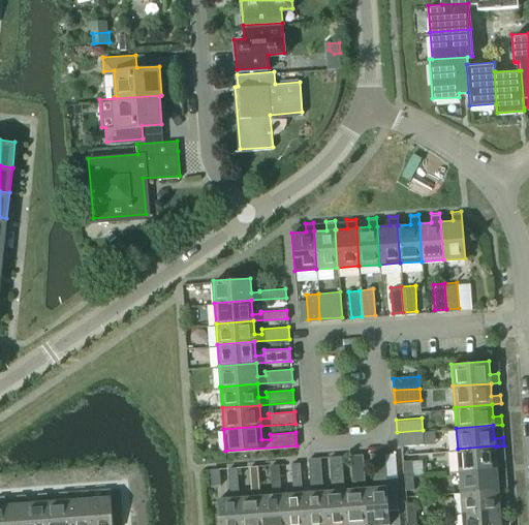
[(397,432),(398,442),(398,444),(424,442),(423,430),(397,432)]
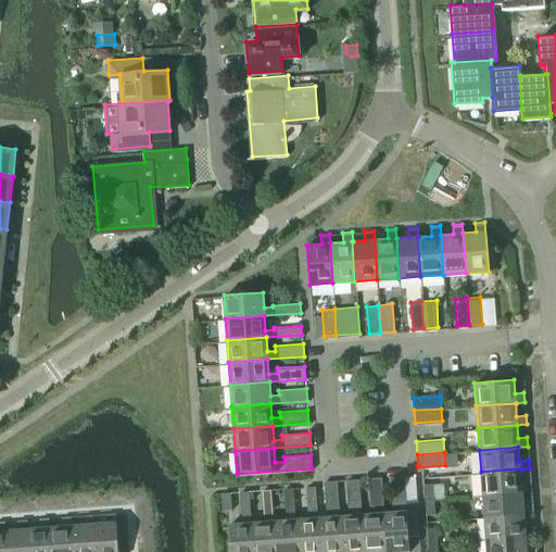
[(481,472),(482,493),(522,490),(522,491),(532,490),(531,481),(522,481),(521,469),(521,468),(481,472)]
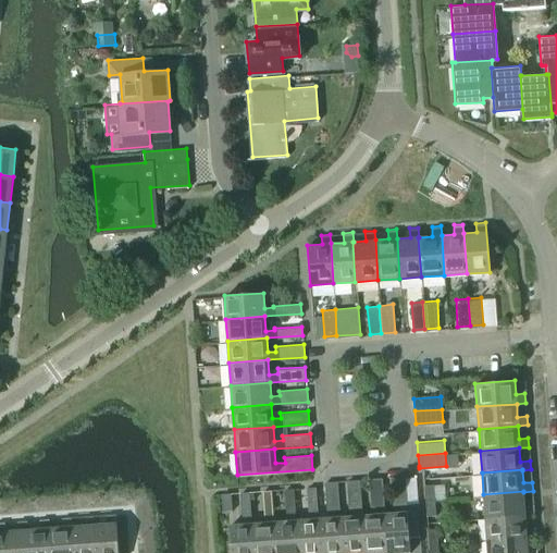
[(385,514),(387,552),(410,552),(405,476),(391,477),(393,505),(398,504),(399,513),(385,514)]
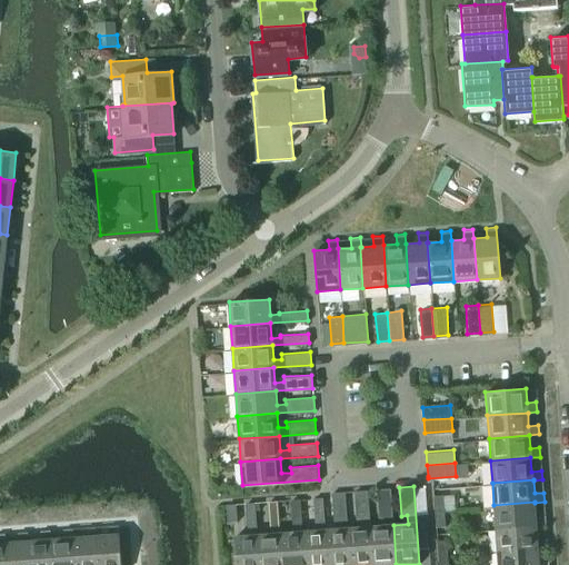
[(370,526),(372,564),(396,564),(393,525),(390,487),(378,488),(379,517),(385,517),(385,525),(370,526)]
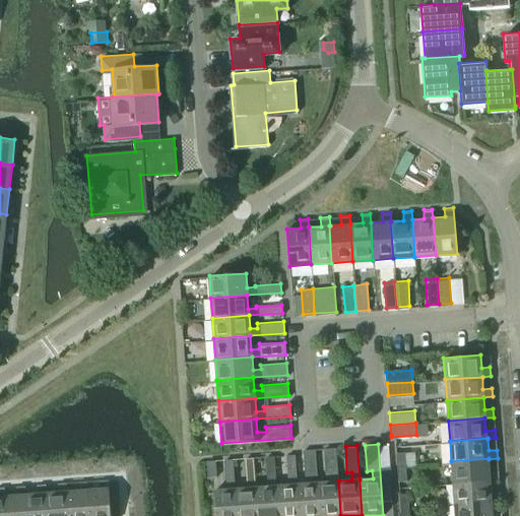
[(318,481),(320,515),(340,515),(338,480),(336,447),(324,448),(326,474),(330,473),(331,481),(318,481)]
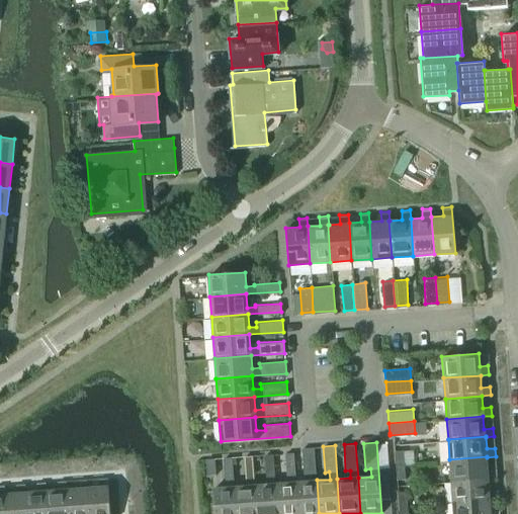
[(295,482),(297,513),(319,513),(317,480),(315,446),(301,447),(304,474),(309,473),(309,481),(295,482)]
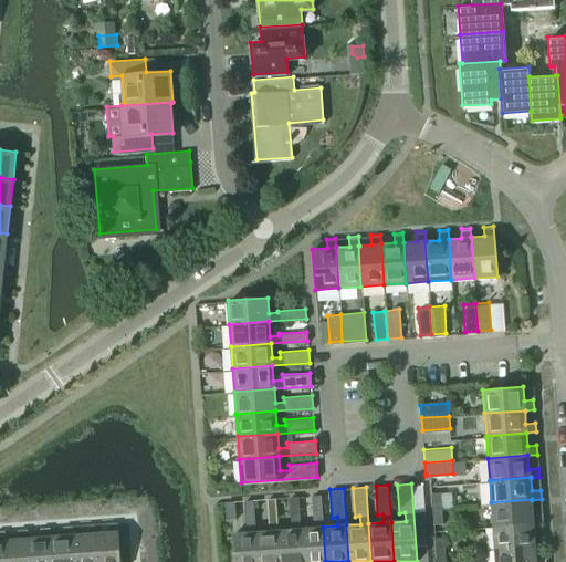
[(431,492),(432,507),(441,506),(440,491),(431,492)]
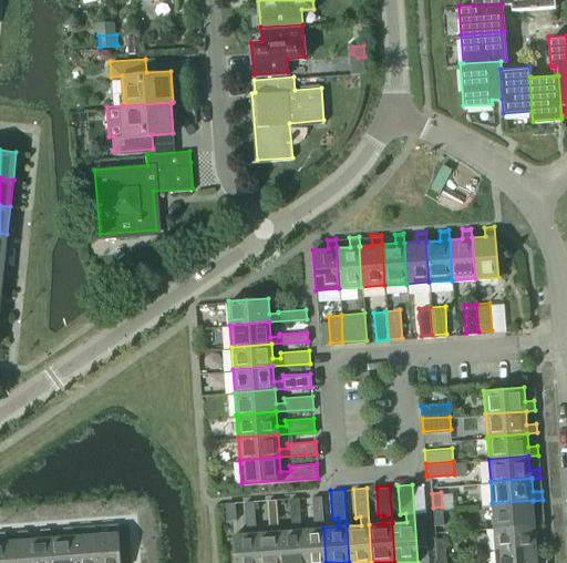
[(301,530),(303,562),(326,562),(323,528),(321,494),(312,495),(313,520),(316,520),(316,529),(301,530)]
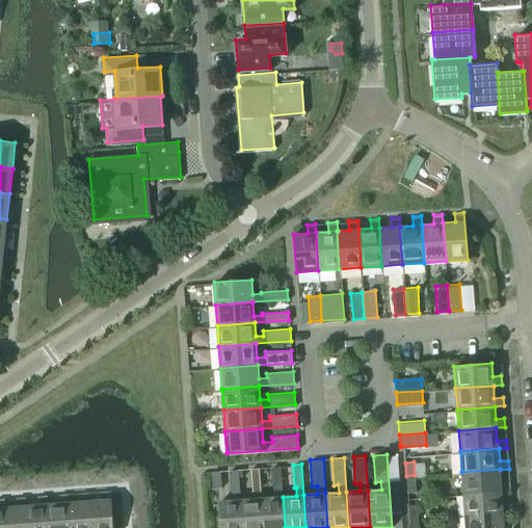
[(261,498),(263,527),(285,527),(283,497),(281,466),(272,466),(273,489),(274,489),(275,497),(262,498),(261,498)]
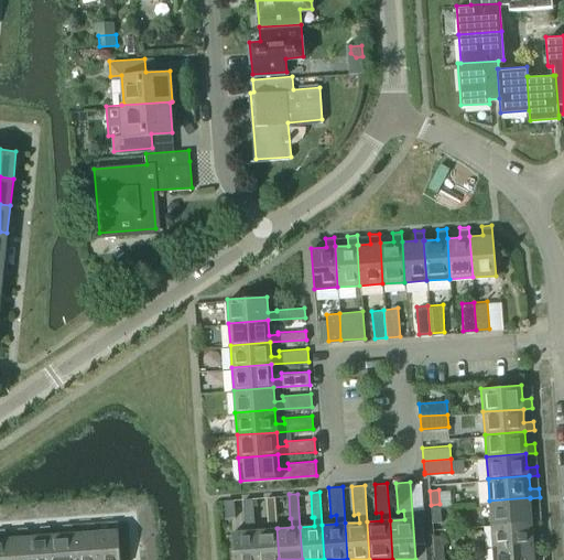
[(255,529),(256,559),(279,559),(277,528),(278,528),(275,495),(266,496),(267,520),(269,519),(269,528),(255,529)]
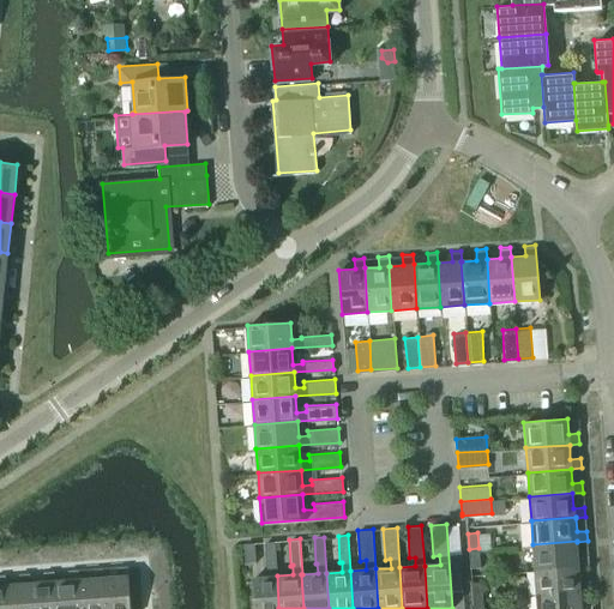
[(252,578),(253,608),(278,608),(277,576),(275,541),(265,541),(268,577),(252,578)]
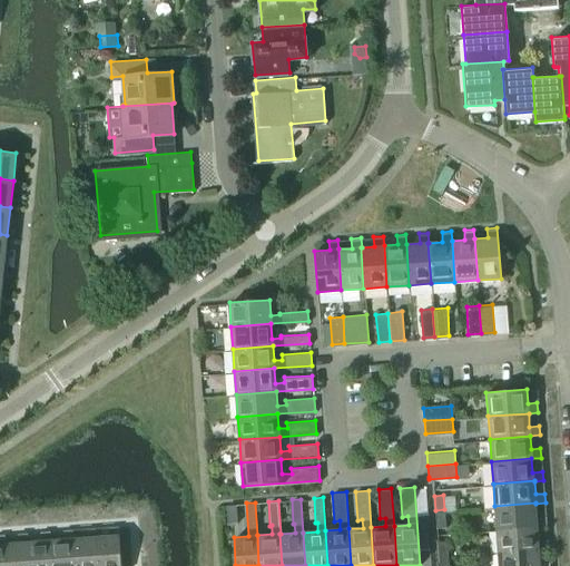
[(497,529),(538,527),(547,526),(546,517),(537,517),(536,504),(536,503),(494,506),(497,529)]
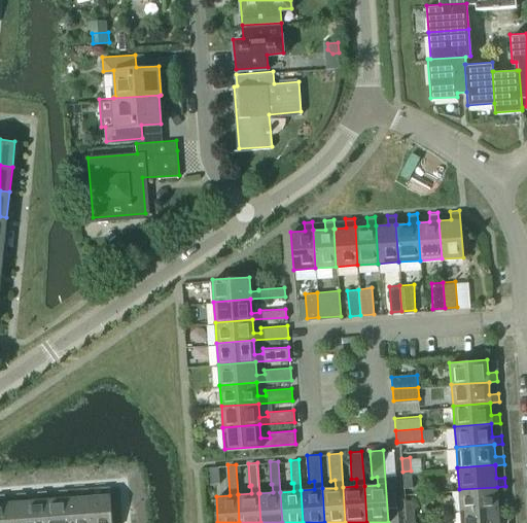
[(219,481),(218,465),(209,465),(210,482),(219,481)]
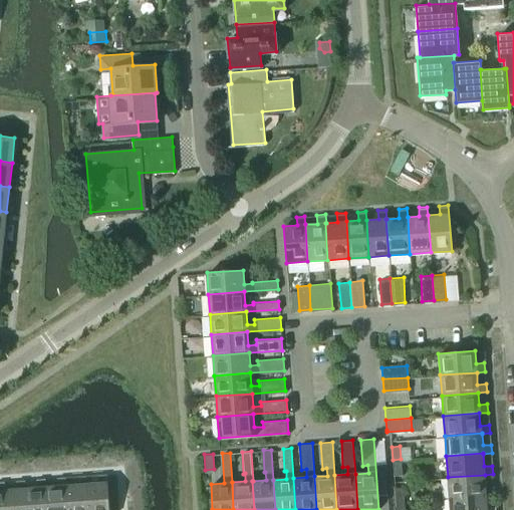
[(393,460),(394,475),(403,474),(401,459),(393,460)]
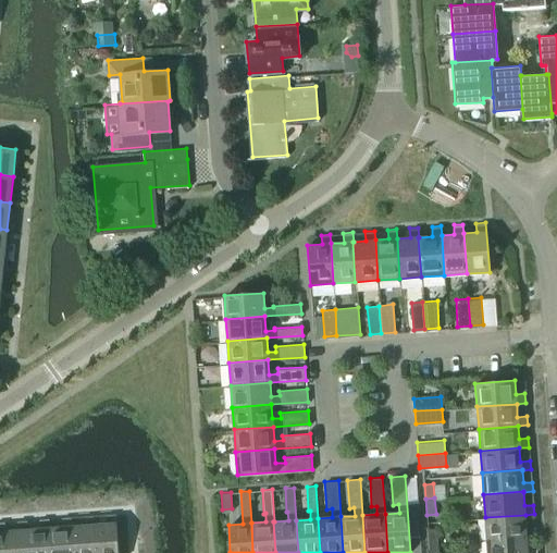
[(94,524),(95,552),(118,552),(115,513),(106,514),(107,524),(94,524)]
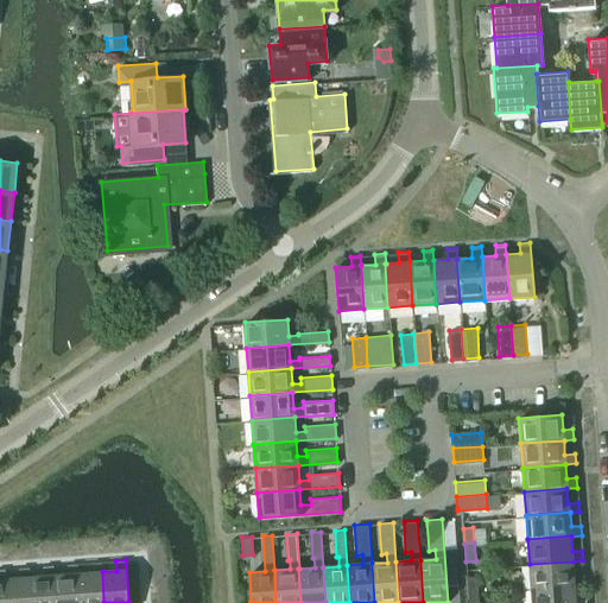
[(77,573),(80,602),(103,602),(102,571),(101,562),(92,562),(92,572),(77,573)]
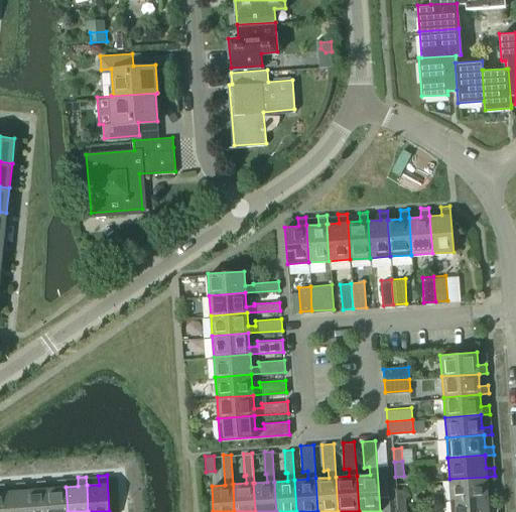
[(449,479),(450,499),(488,497),(496,496),(496,488),(487,488),(487,477),(449,479)]
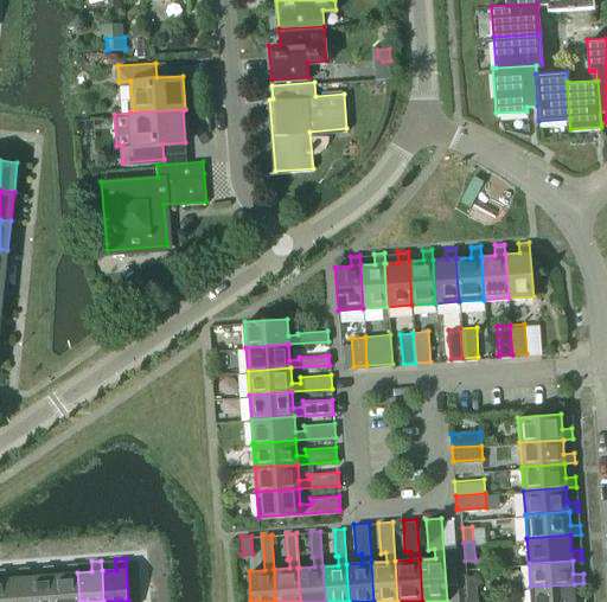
[(53,574),(55,601),(80,601),(77,572),(77,562),(66,563),(68,574),(53,574)]
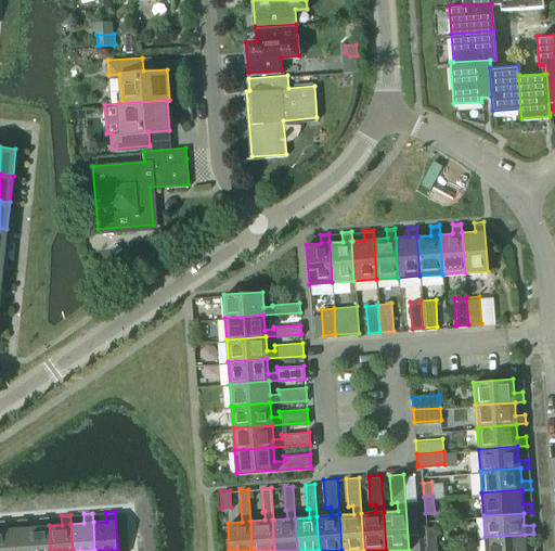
[(27,527),(28,550),(50,550),(49,525),(49,516),(39,516),(40,526),(27,527)]
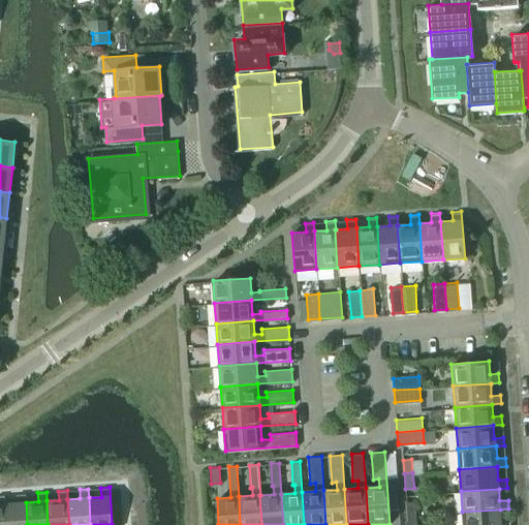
[(5,503),(6,524),(27,524),(26,502),(25,493),(17,494),(18,503),(5,503)]
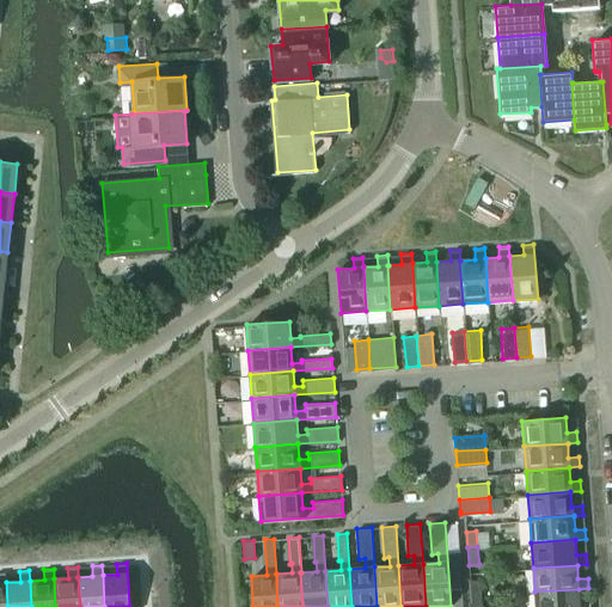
[(470,580),(471,596),(481,596),(479,580),(470,580)]
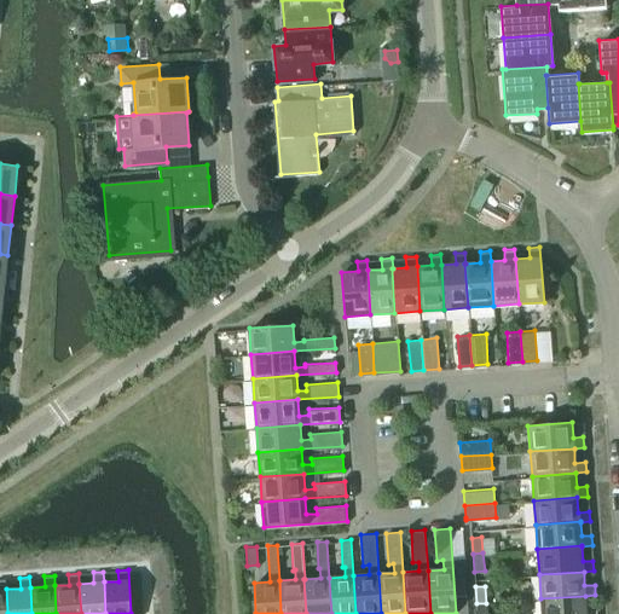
[(541,598),(542,613),(596,613),(596,609),(586,610),(585,596),(541,598)]
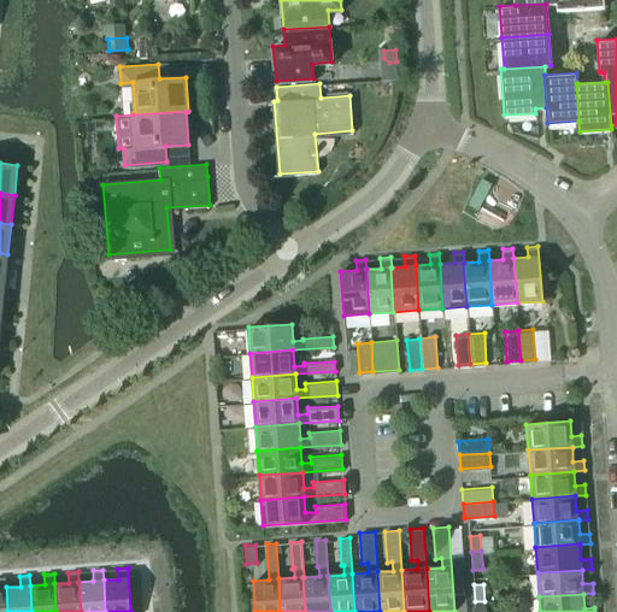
[(475,601),(476,611),(486,611),(485,601),(475,601)]
